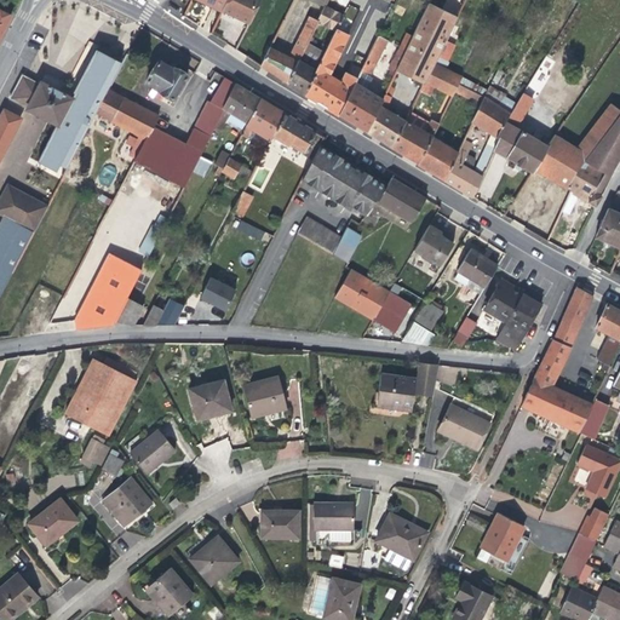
[(222,11),(227,0),(199,0),(210,5),(222,11)]
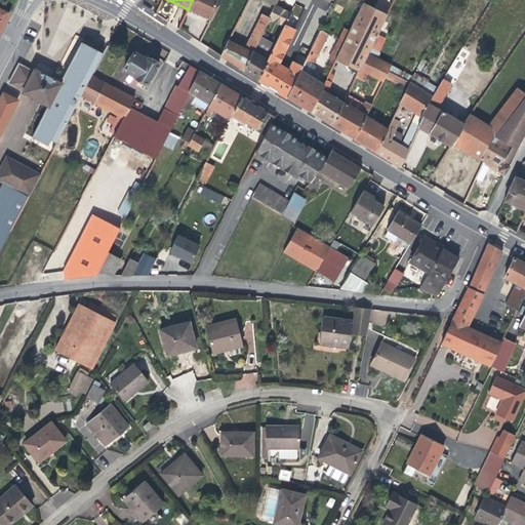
[(192,0),(188,9),(197,13),(203,16),(211,21),(220,0),(192,0)]
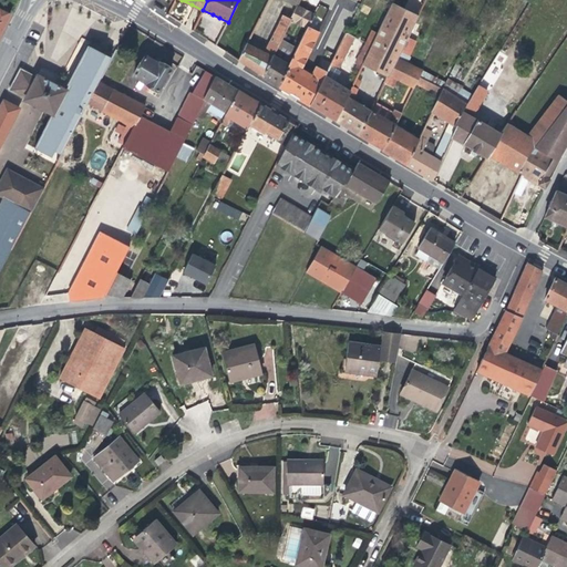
[(418,16),(392,3),(378,33),(371,45),(363,63),(388,76),(397,59),(412,29),(414,22),(418,16)]
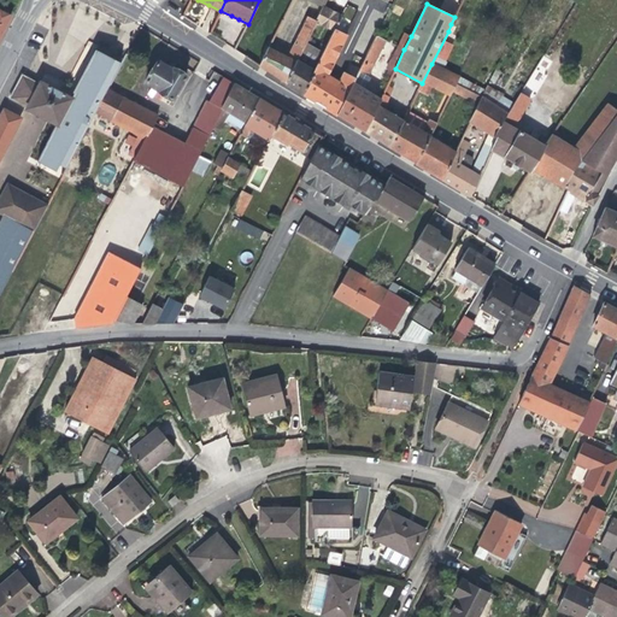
[(0,35),(11,16),(10,16),(9,10),(3,6),(0,7),(0,35)]
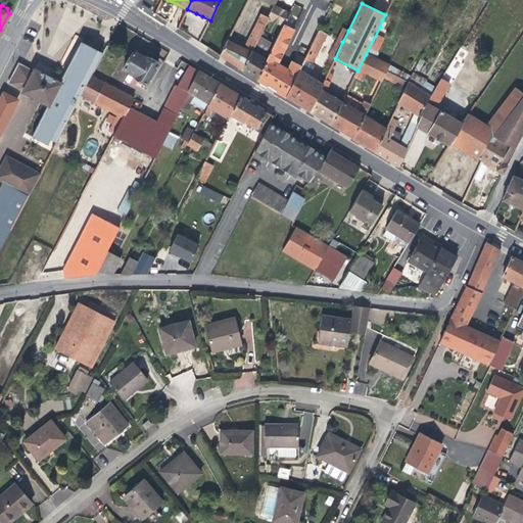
[(268,16),(269,17),(284,25),(288,17),(290,13),(274,6),(273,5),(269,14),(268,16)]
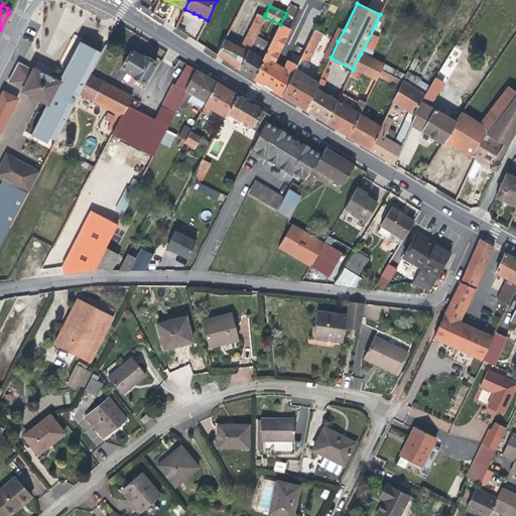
[(265,17),(264,16),(259,14),(257,13),(241,47),(248,51),(256,35),(265,17)]
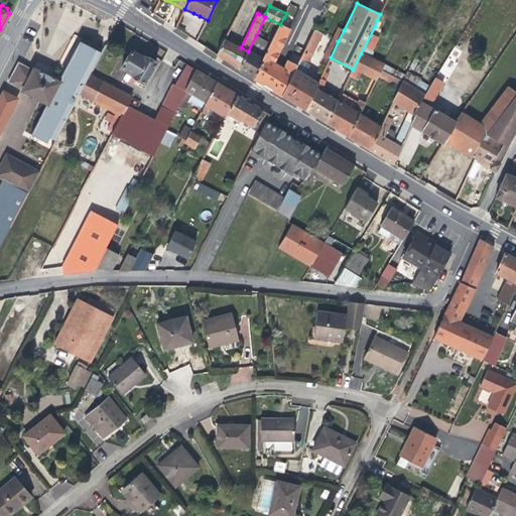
[(284,26),(280,24),(270,43),(262,59),(253,79),(266,87),(282,97),(295,70),(297,65),(288,60),(287,59),(283,69),(274,63),(287,35),(290,28),(284,26)]
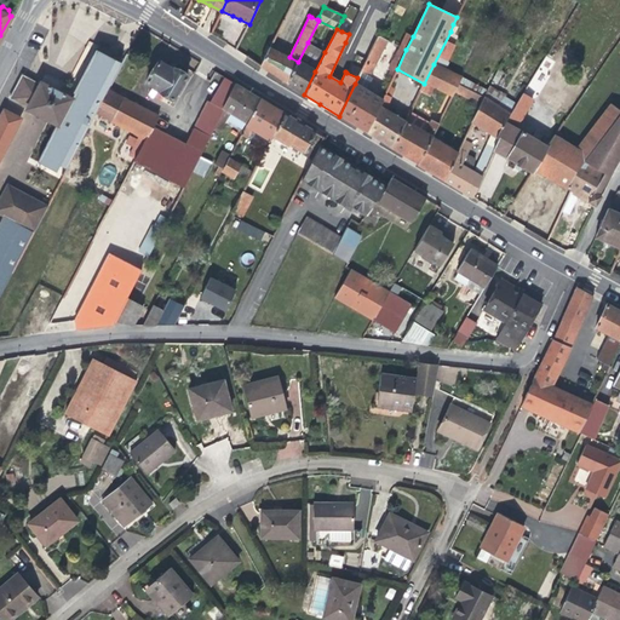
[(413,36),(406,33),(400,46),(406,50),(413,36)]
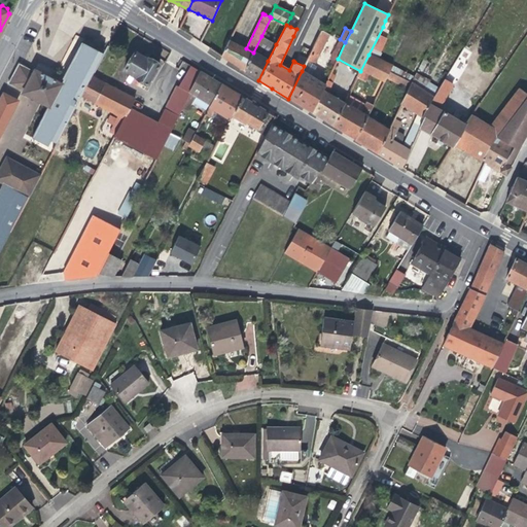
[(304,66),(302,71),(310,75),(329,34),(328,34),(322,30),(304,66)]
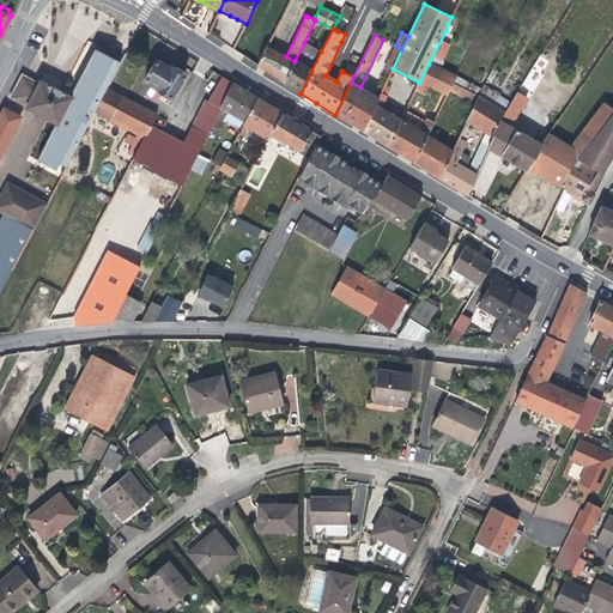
[(304,42),(295,61),(311,71),(321,52),(304,42)]
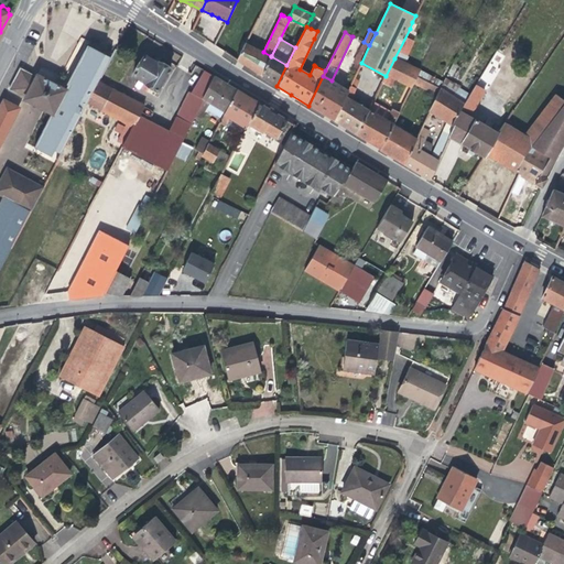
[(261,76),(271,56),(263,52),(246,42),(237,61),(249,68),(261,76)]
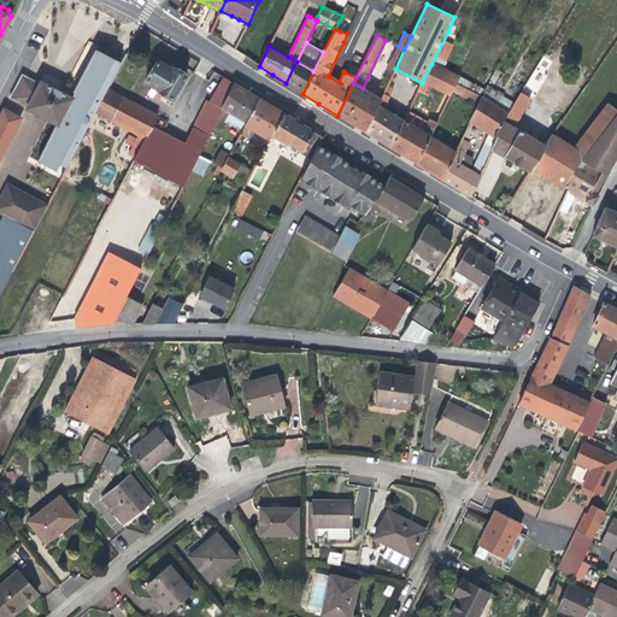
[(395,69),(404,50),(398,46),(387,69),(389,70),(387,74),(392,76),(395,69)]
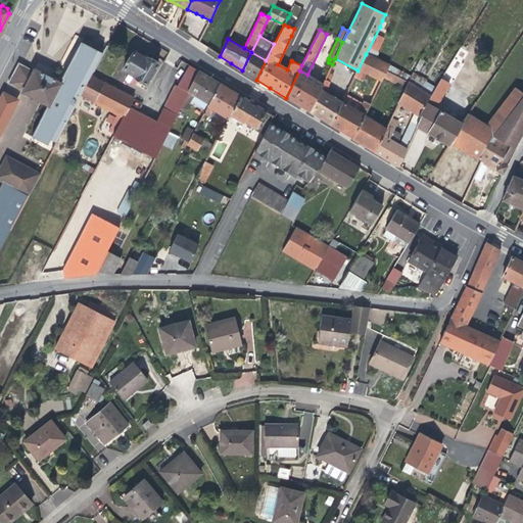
[(80,42),(59,82),(35,69),(34,70),(27,67),(20,78),(12,74),(8,83),(24,91),(24,92),(48,104),(32,136),(47,144),(50,139),(55,142),(53,147),(54,147),(70,115),(81,95),(92,73),(102,53),(80,42)]
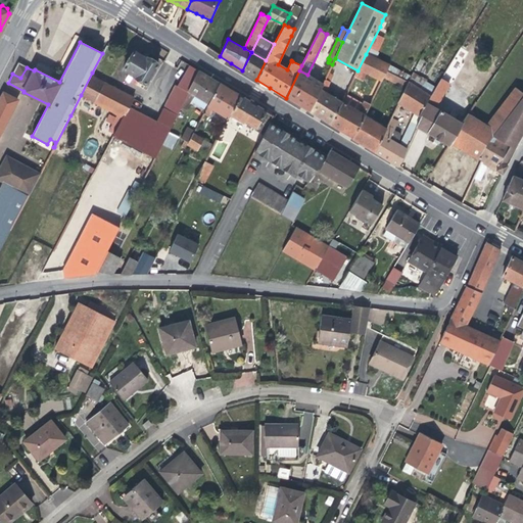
[(469,52),(461,47),(456,55),(464,60),(469,52)]
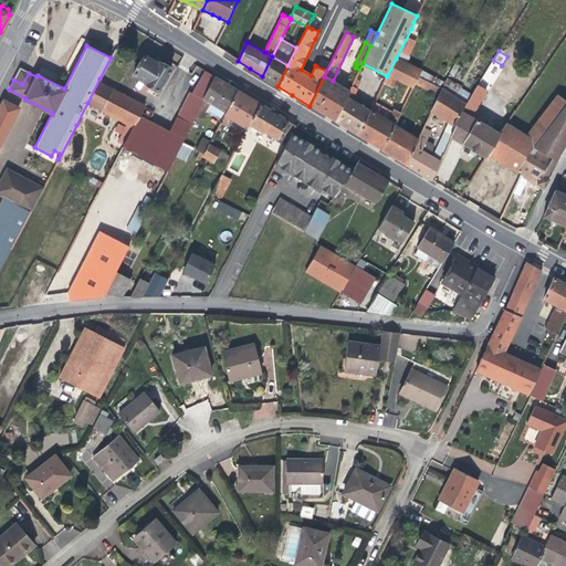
[(146,55),(134,75),(139,80),(136,84),(148,92),(152,86),(158,91),(171,70),(169,69),(170,67),(169,64),(165,62),(161,62),(161,63),(159,62),(159,63),(155,61),(146,55)]
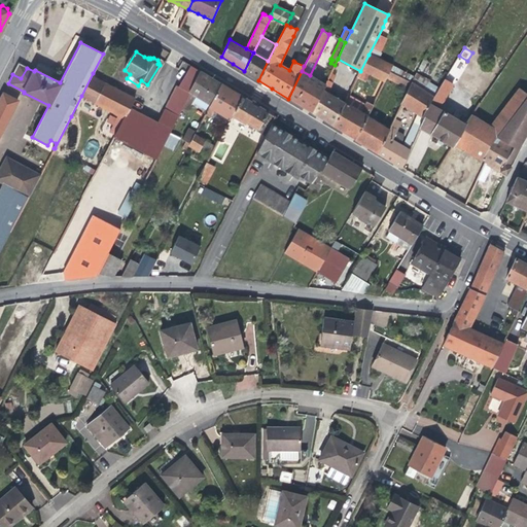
[(258,80),(268,61),(253,53),(244,71),(251,75),(258,80)]
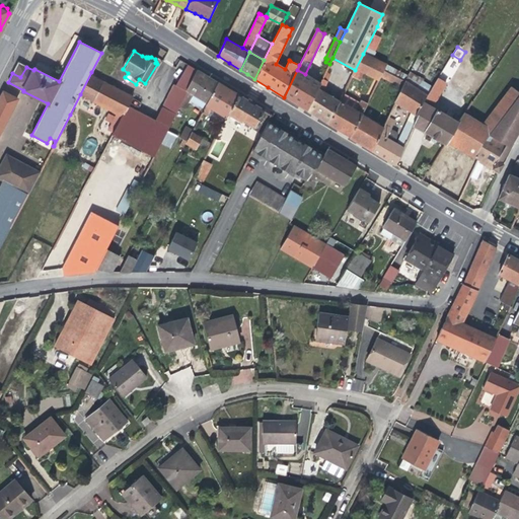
[(364,73),(379,80),(380,77),(384,70),(386,65),(363,54),(355,70),(352,77),(360,80),(364,73)]
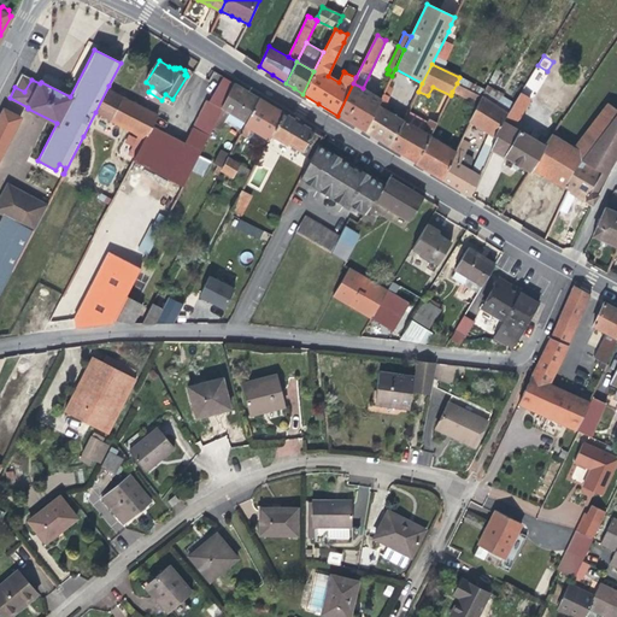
[(501,71),(495,69),(493,74),(491,80),(495,82),(501,71)]
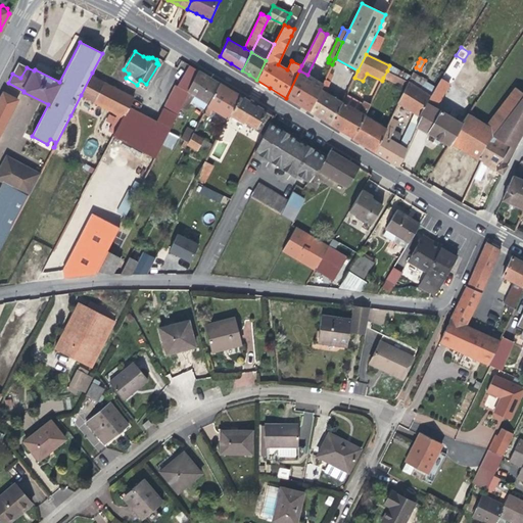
[(21,64),(18,63),(12,74),(20,78),(27,67),(21,64)]
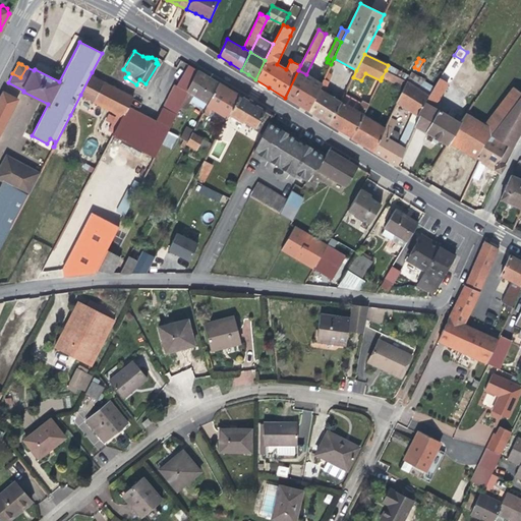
[(189,65),(176,85),(188,93),(198,71),(189,65)]
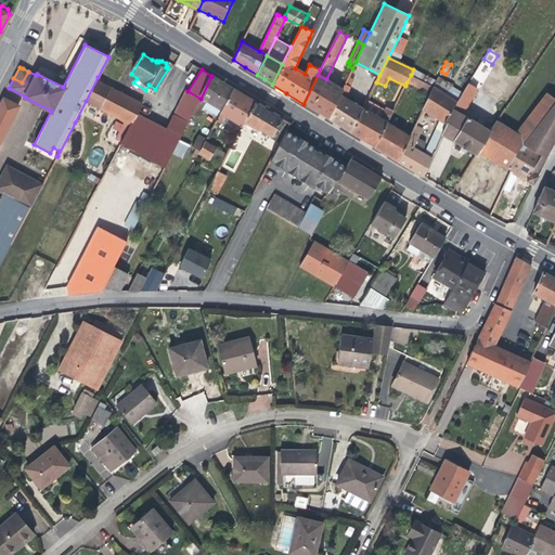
[(326,79),(318,75),(304,104),(315,111),(327,118),(343,92),(344,90),(343,90),(326,79)]
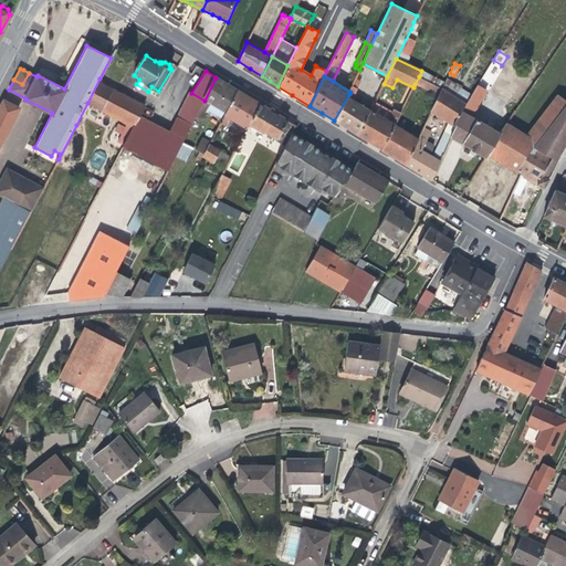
[(419,76),(415,84),(438,96),(442,88),(419,76)]
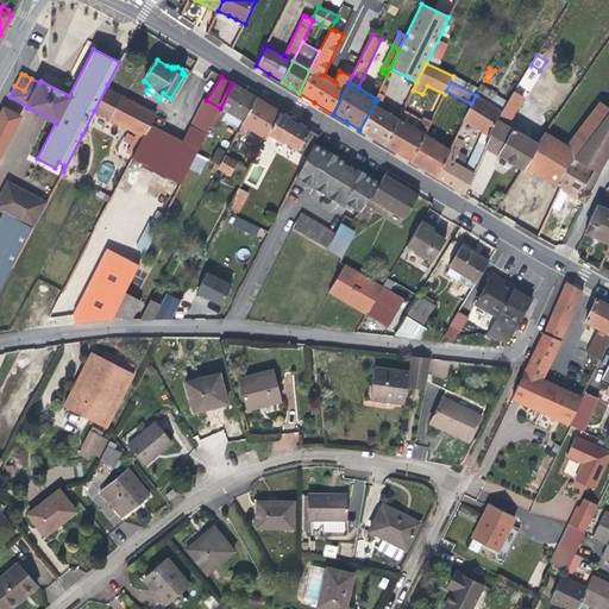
[(243,120),(256,96),(232,83),(220,108),(218,112),(223,114),(226,110),(243,120)]
